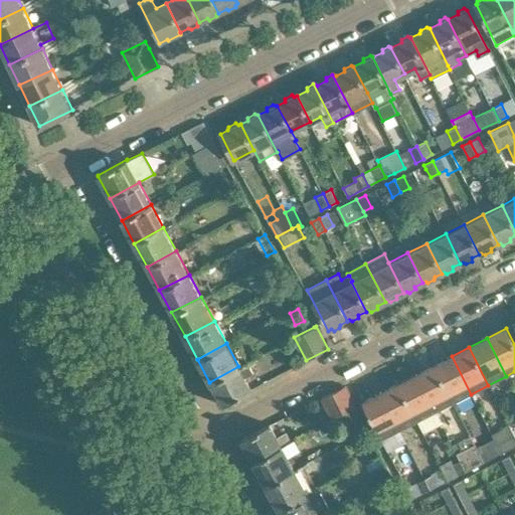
[(471,394),(452,356),(434,365),(453,403),(471,394)]
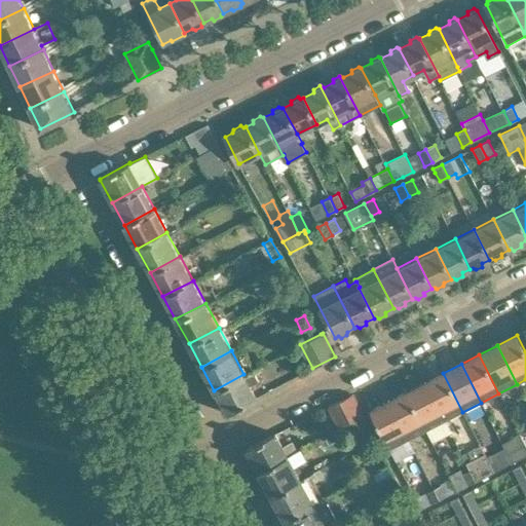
[(252,389),(261,384),(253,370),(243,375),(243,374),(214,390),(227,414),(257,399),(252,389)]
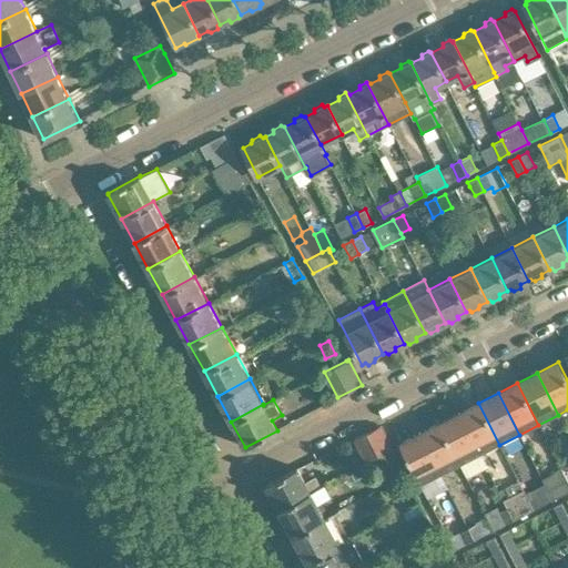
[(499,445),(478,403),(458,413),(479,455),(499,445)]
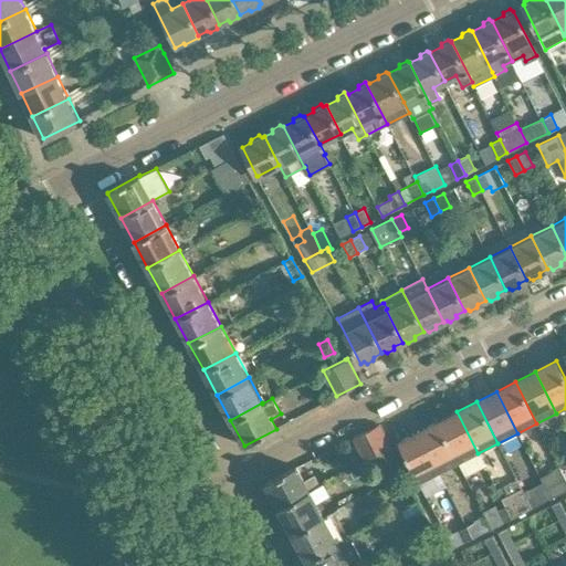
[(478,453),(457,411),(437,421),(458,463),(464,477),(483,467),(478,453)]
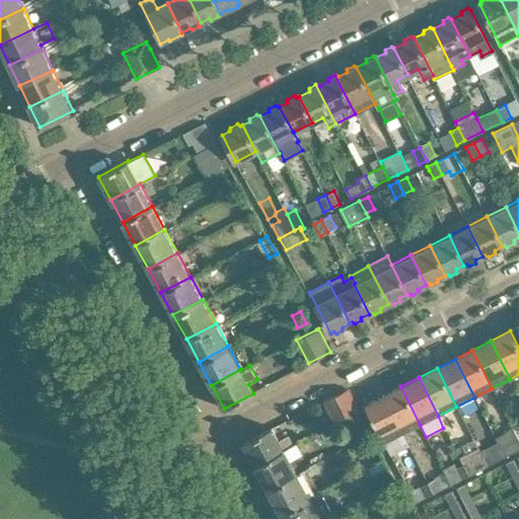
[(420,425),(400,386),(382,395),(401,434),(420,425)]
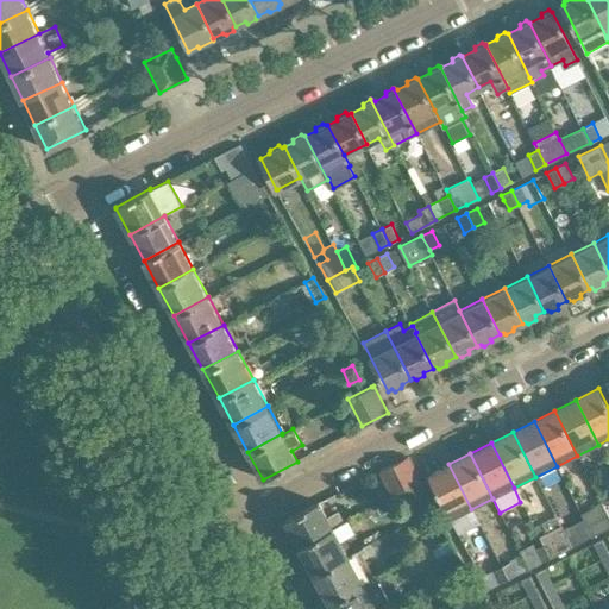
[(390,495),(420,479),(408,457),(378,472),(390,495)]
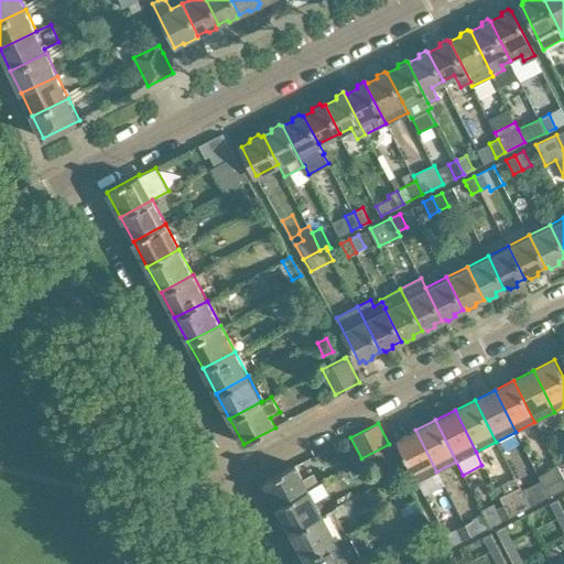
[(436,472),(415,430),(397,440),(418,481),(436,472)]
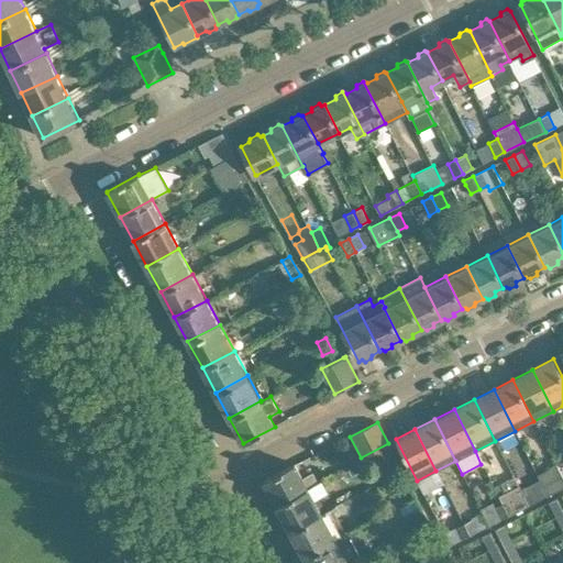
[(312,471),(302,476),(295,464),(264,481),(277,505),(318,482),(312,471)]
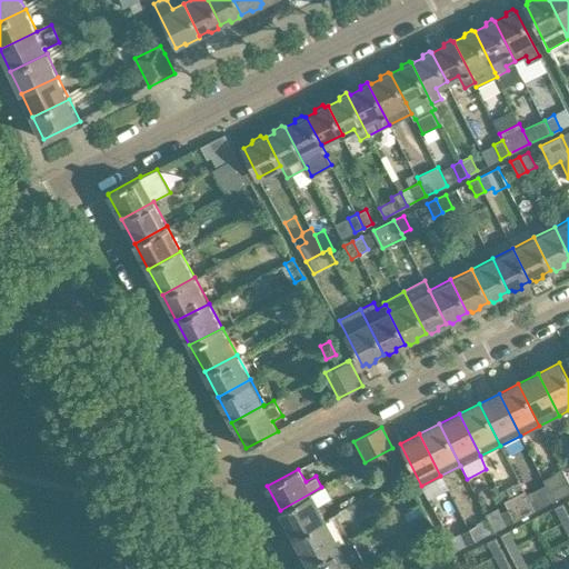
[(568,492),(568,480),(568,478),(563,470),(543,480),(547,486),(546,486),(553,500),(568,492)]
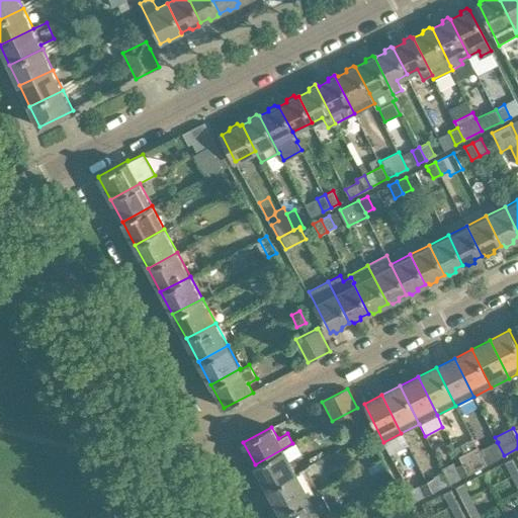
[(480,451),(480,450),(473,439),(455,448),(463,462),(461,463),(466,475),(487,464),(480,451)]
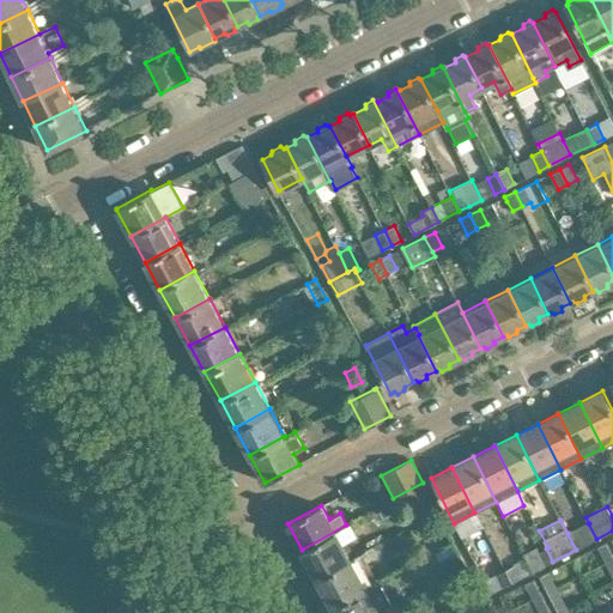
[(428,521),(411,529),(417,540),(432,532),(428,521)]
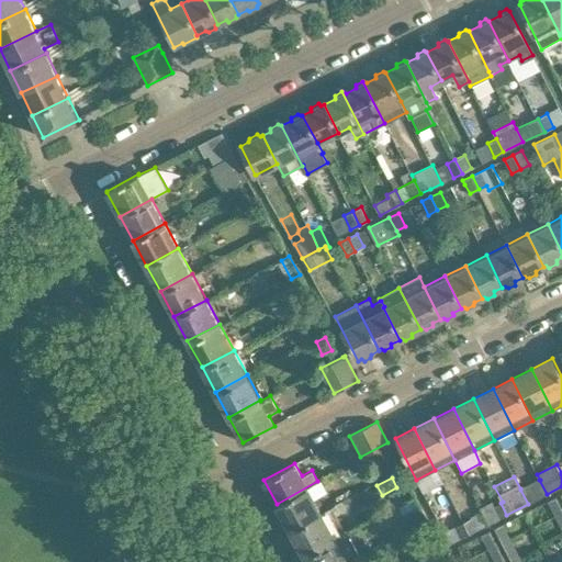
[(323,513),(314,497),(327,490),(322,479),(317,481),(277,504),(291,530),(323,513)]
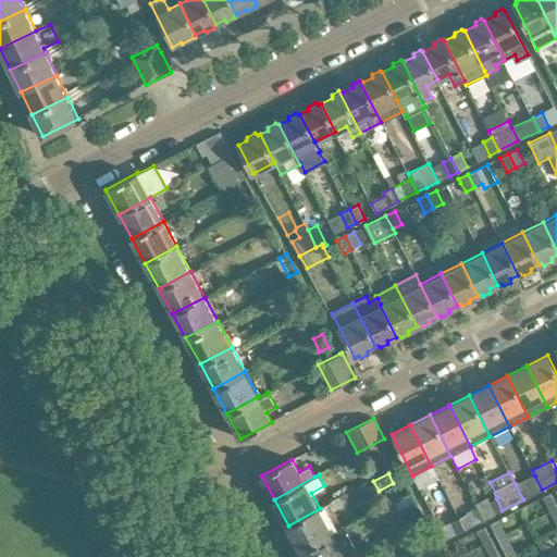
[(534,475),(516,484),(516,485),(523,499),(542,490),(534,475)]
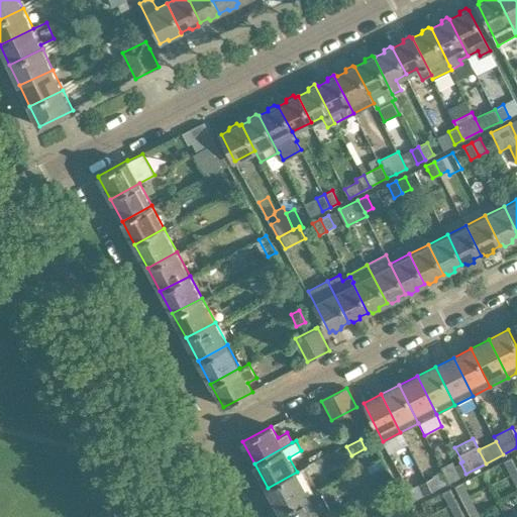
[(516,468),(511,457),(504,460),(510,473),(516,469),(516,468)]
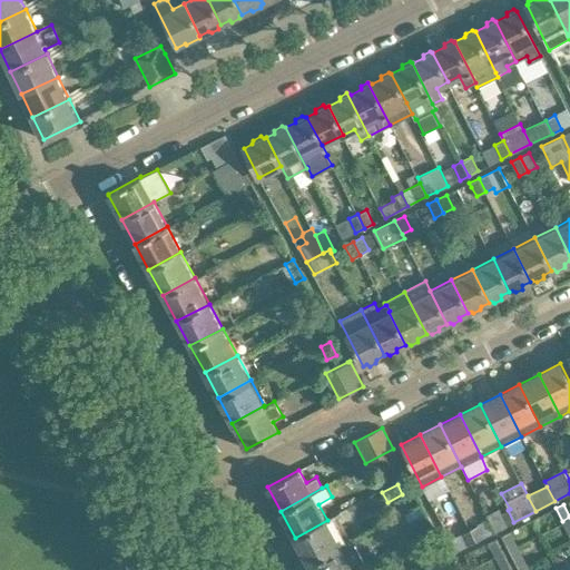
[(513,522),(508,510),(490,519),(495,531),(513,522)]
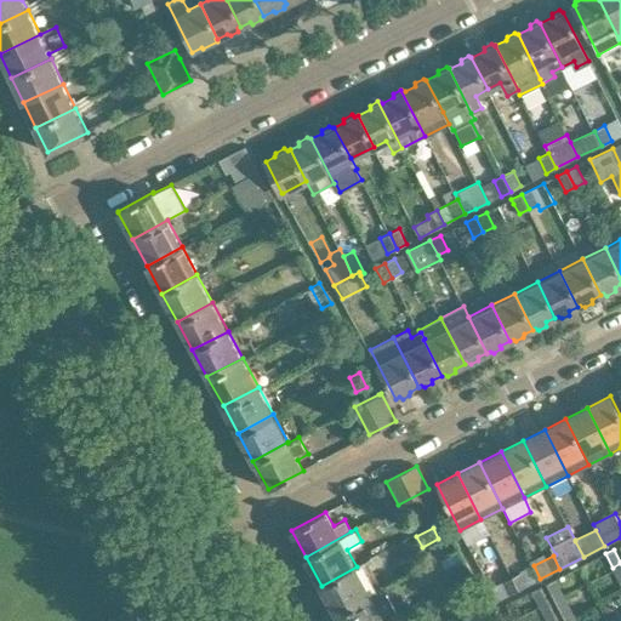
[(366,562),(357,567),(322,586),(336,613),(381,587),(366,562)]
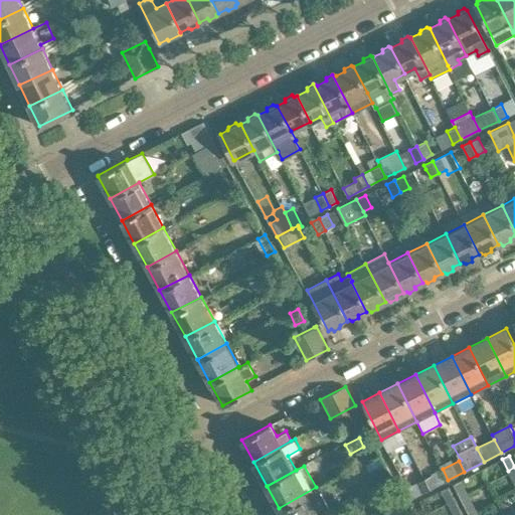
[(352,482),(367,474),(363,467),(348,475),(352,482)]
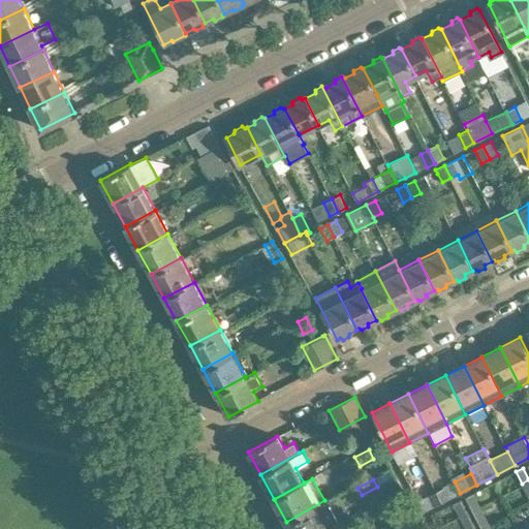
[(449,498),(443,488),(435,492),(440,503),(449,498)]
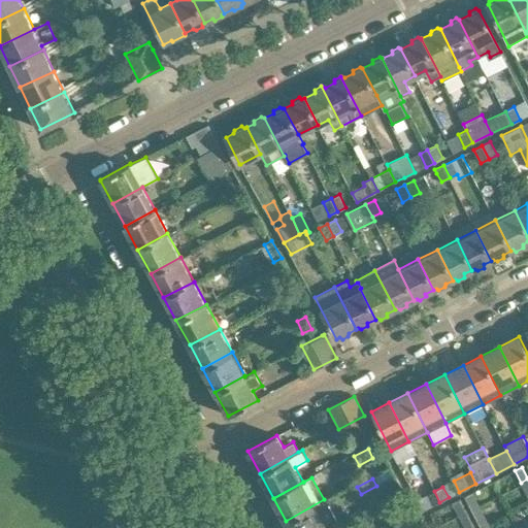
[(439,502),(434,491),(428,494),(433,504),(439,502)]
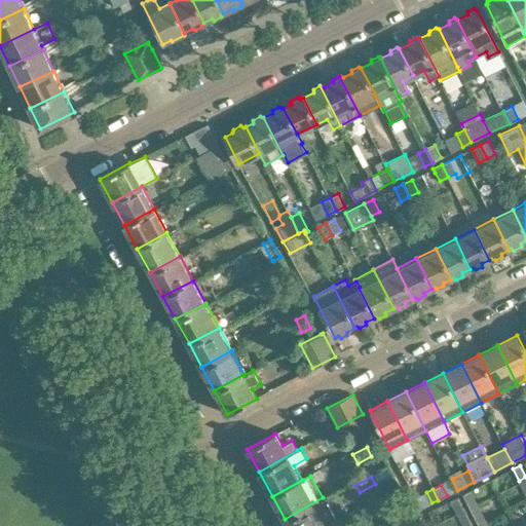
[(471,491),(463,494),(470,505),(477,501),(471,491)]
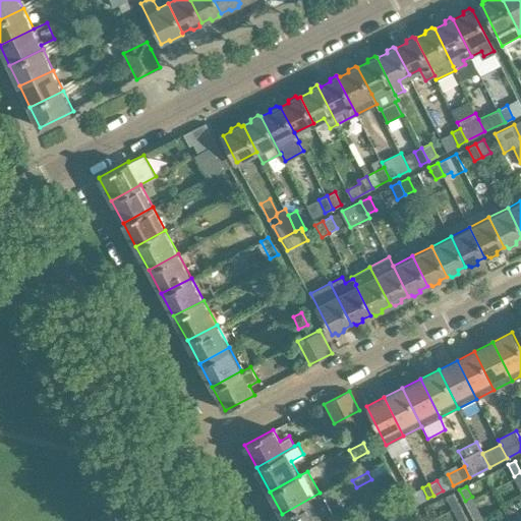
[(320,493),(282,514),(285,520),(328,520),(335,517),(321,491),(320,493)]
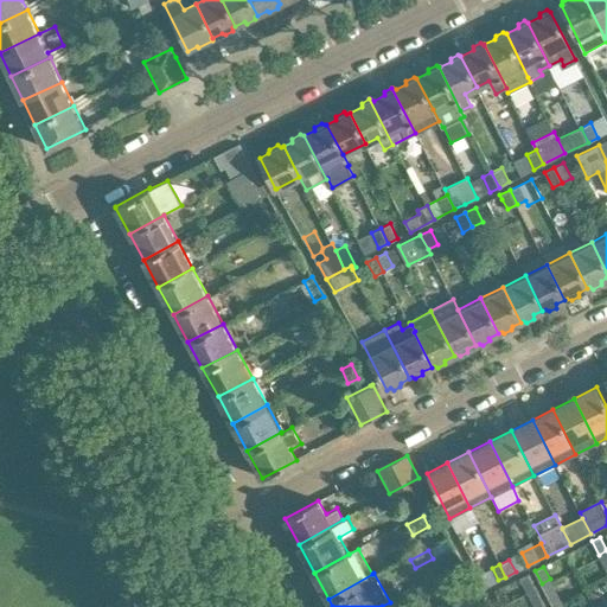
[(521,577),(528,590),(536,587),(529,574),(521,577)]
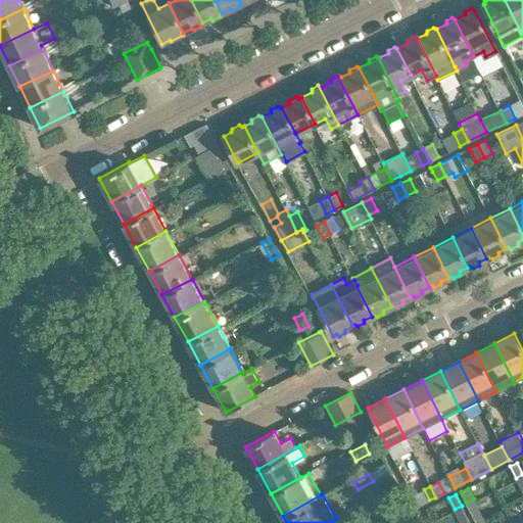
[(474,498),(467,503),(472,514),(479,511),(474,498)]
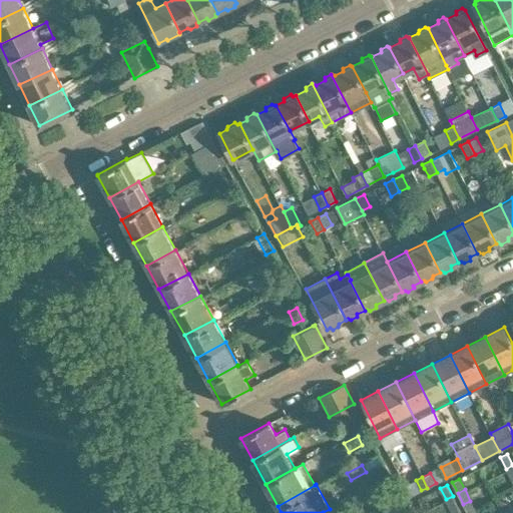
[(453,496),(446,499),(452,511),(459,507),(453,496)]
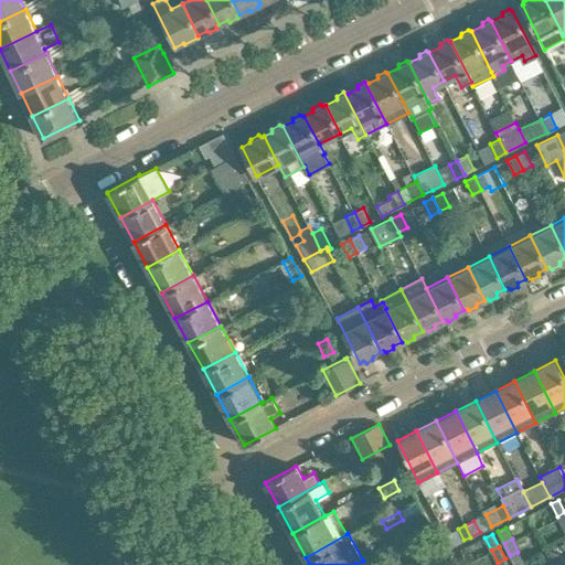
[(518,552),(510,555),(514,564),(522,564),(524,564),(518,552)]
